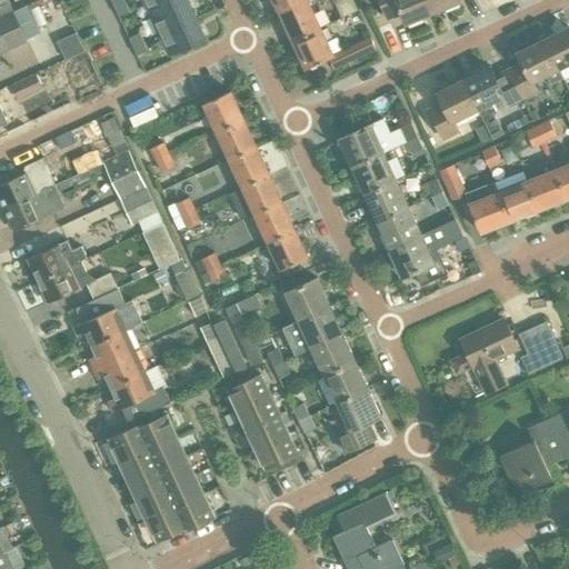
[(0,0),(0,13),(11,8),(7,0),(0,0)]
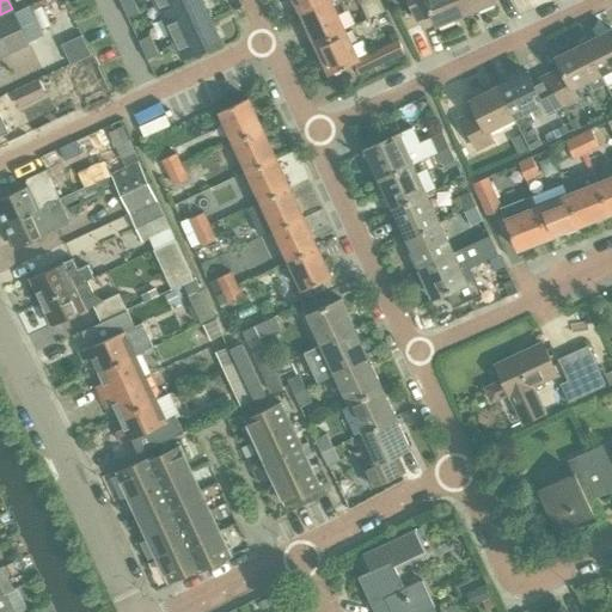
[(154,0),(163,16),(195,0),(154,0)]
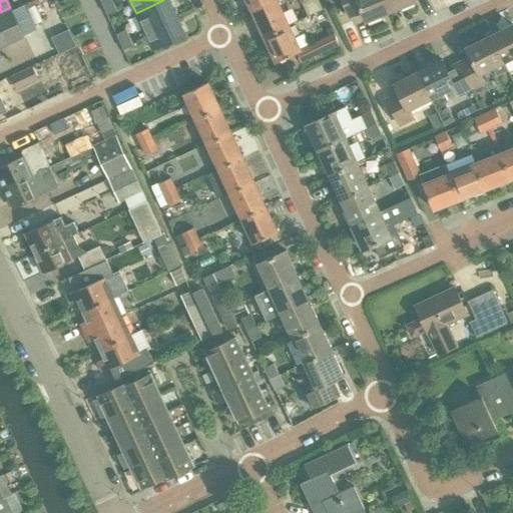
[(169,0),(163,0),(136,13),(144,30),(176,15),(169,0)]
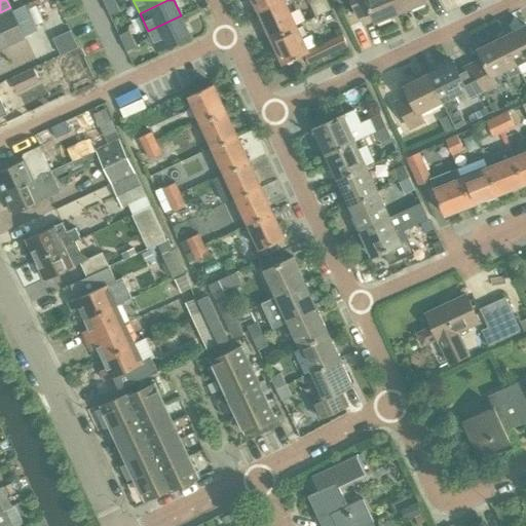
[(255,0),(261,11),(285,0),(255,0)]
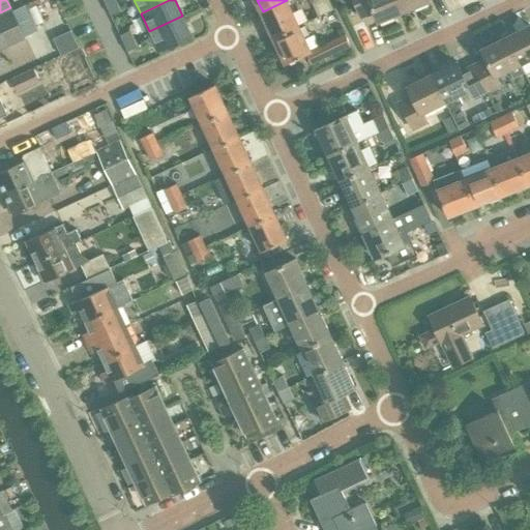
[(274,37),(300,26),(288,0),(287,0),(263,11),(274,37)]
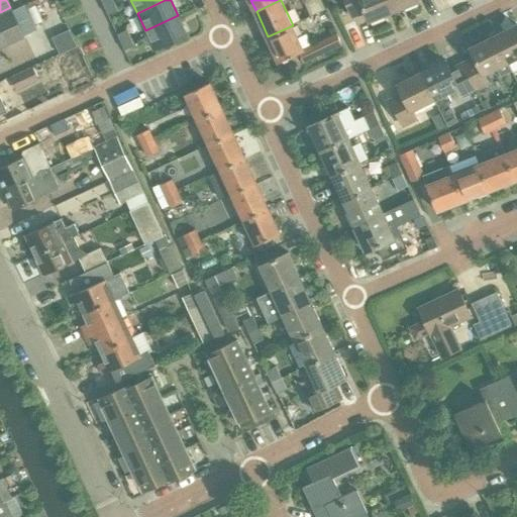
[(347,0),(354,17),(368,12),(371,20),(396,10),(391,0),(347,0)]
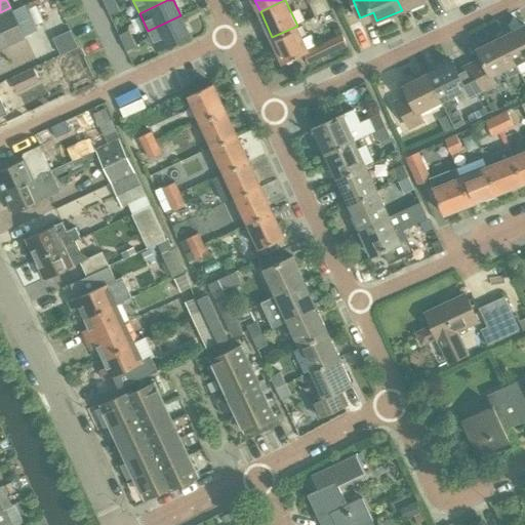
[(397,0),(402,10),(426,1),(426,0),(397,0)]
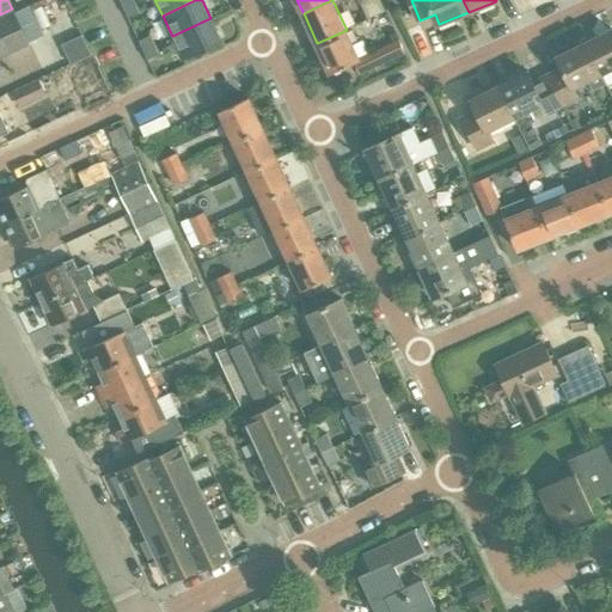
[(135,2),(123,8),(128,18),(140,12),(135,2)]
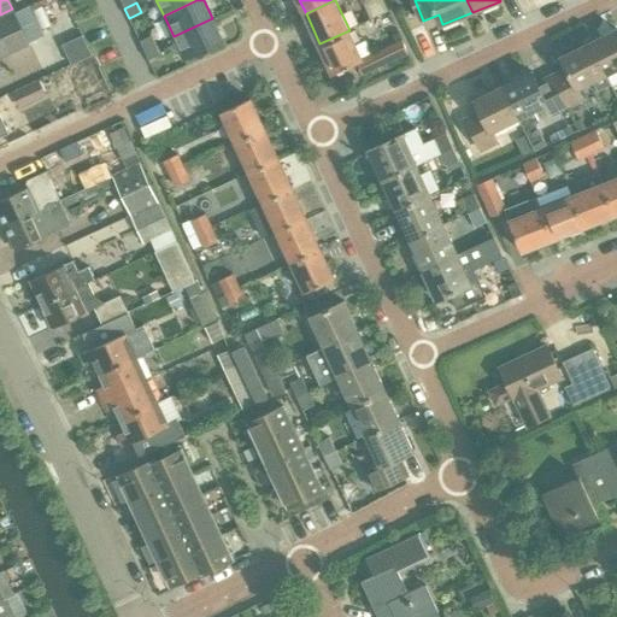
[(0,57),(30,45),(16,11),(0,18),(0,57)]
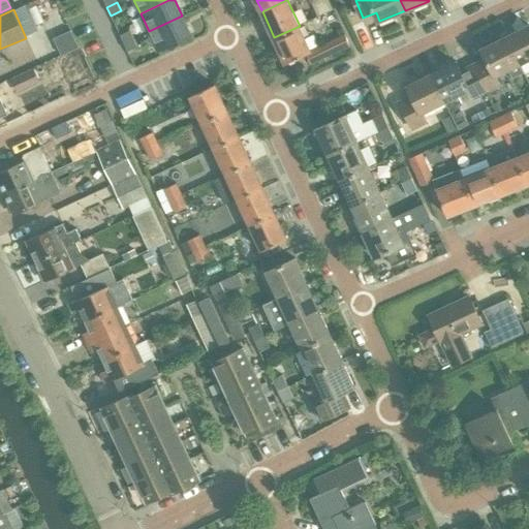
[(182,16),(149,31),(158,51),(191,35),(182,16)]
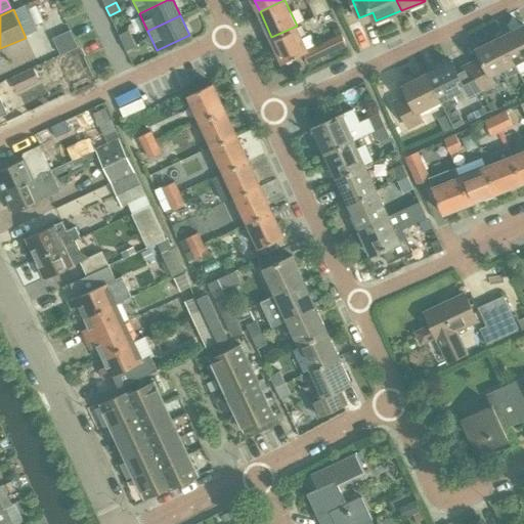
[(298,28),(297,26),(271,37),(284,62),(303,53),(308,63),(347,45),(342,35),(308,50),(302,37),(305,35),(301,26),(298,28)]
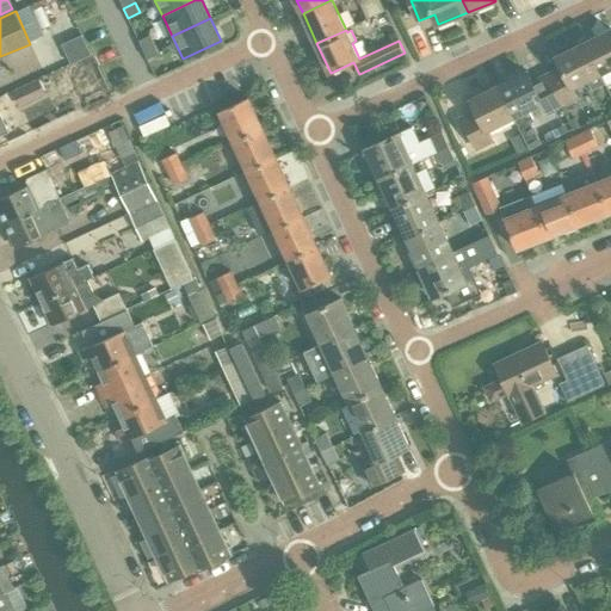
[(610,30),(586,43),(600,73),(610,67),(610,30)]
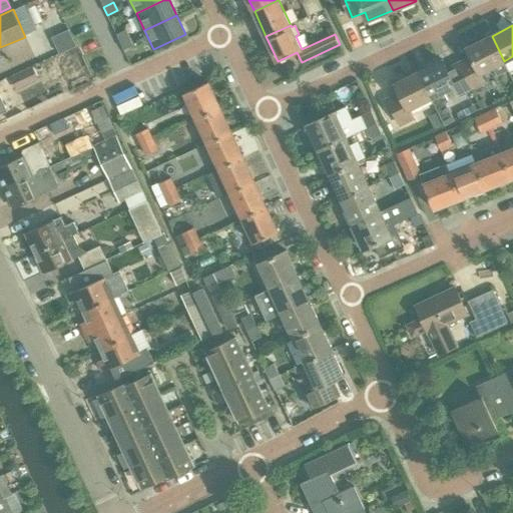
[(126,29),(116,34),(120,42),(129,37),(126,29)]
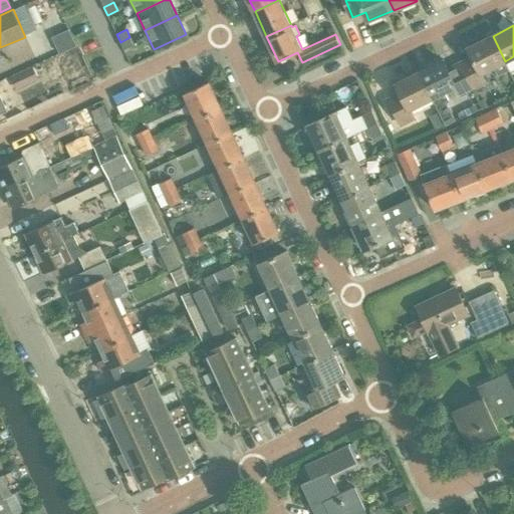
[(474,57),(462,63),(474,87),(486,81),(482,72),(493,66),(498,75),(509,70),(505,61),(493,36),(470,48),(474,57)]
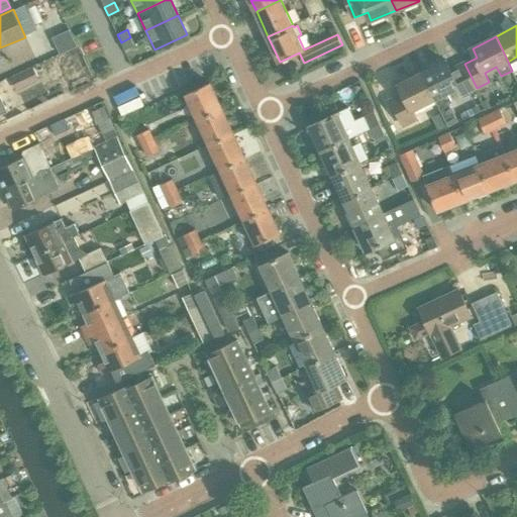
[(130,37),(121,42),(124,50),(134,45),(130,37)]
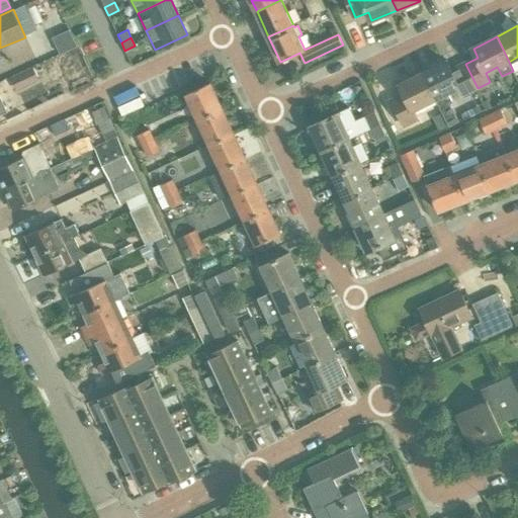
[(78,46),(52,58),(64,83),(89,72),(78,46)]
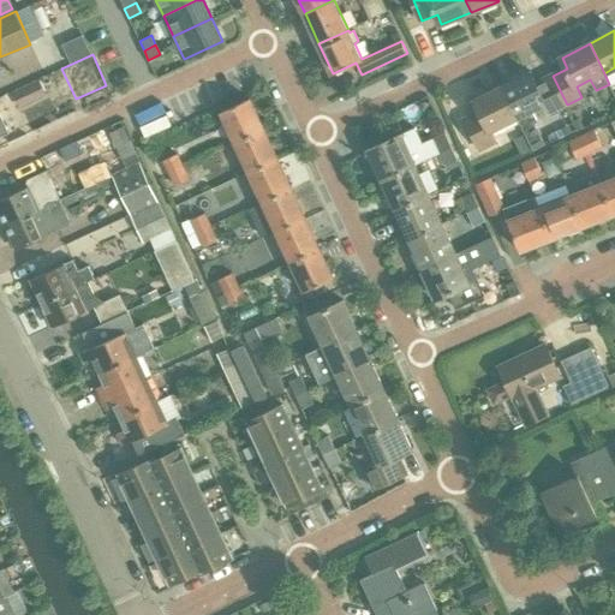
[(537,83),(531,73),(503,87),(518,115),(517,117),(525,135),(532,148),(533,150),(545,144),(533,123),(537,121),(531,109),(547,102),(551,112),(567,105),(553,76),(537,83)]
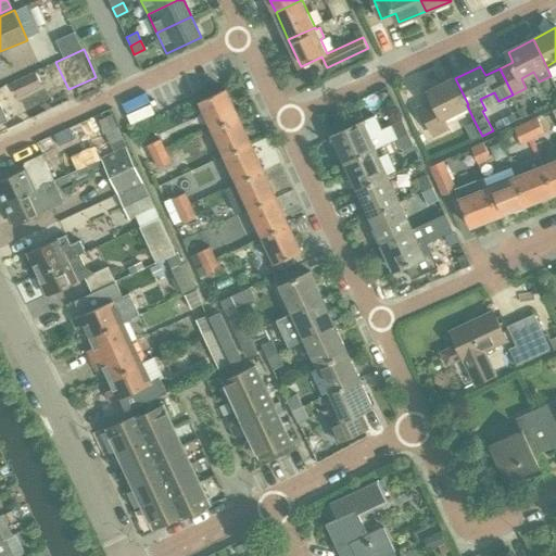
[(19,97),(41,86),(35,73),(12,85),(19,97)]
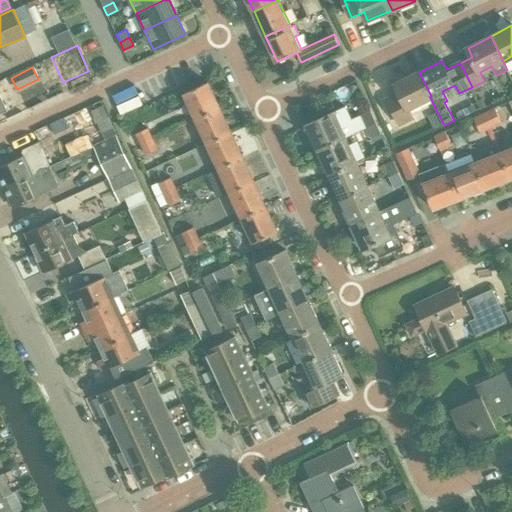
[(400,123),(413,117),(408,108),(430,97),(431,96),(419,72),(396,83),(400,92),(387,98),(400,123)]
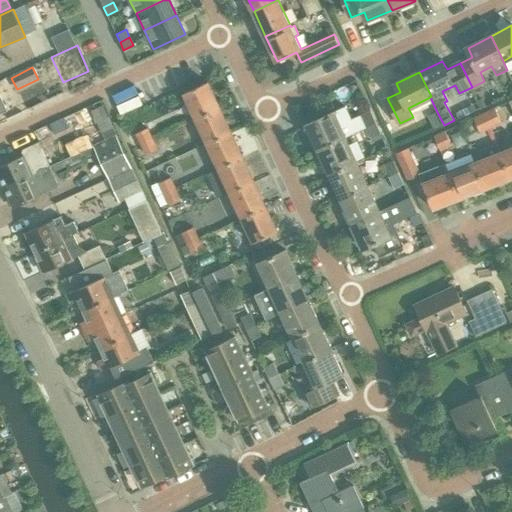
[(197,118),(220,107),(208,81),(185,92),(197,118)]
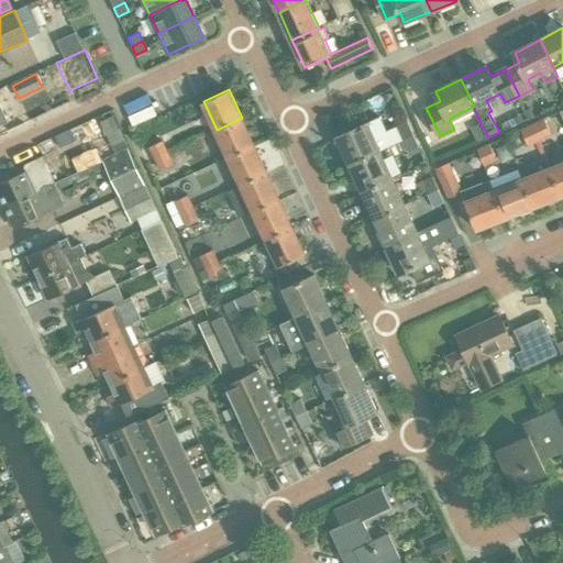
[(87,125),(103,162),(129,150),(112,113),(87,125)]
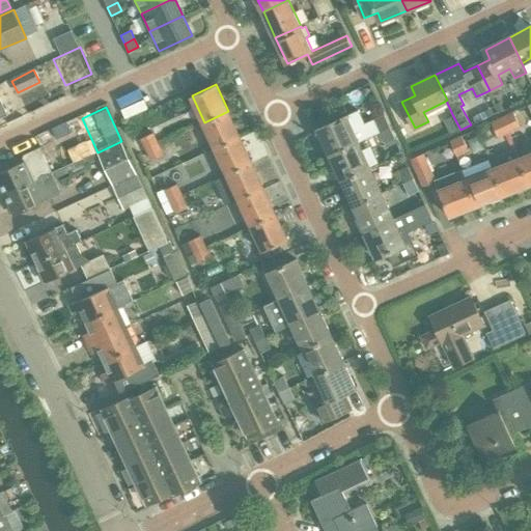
[(346,115),(317,129),(330,155),(359,141),(380,132),(374,120),(366,124),(359,109),(346,115)]
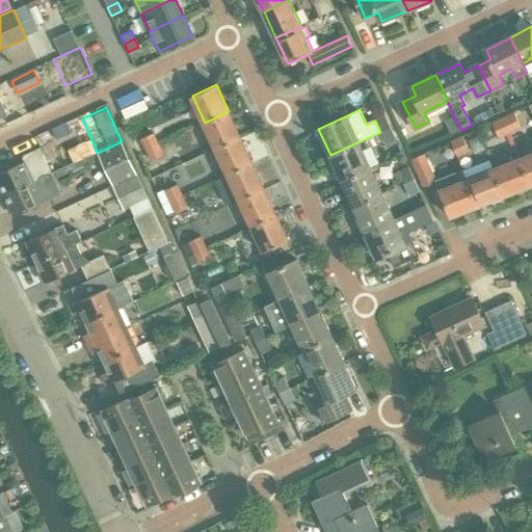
[(216,148),(240,137),(229,111),(205,123),(216,148)]
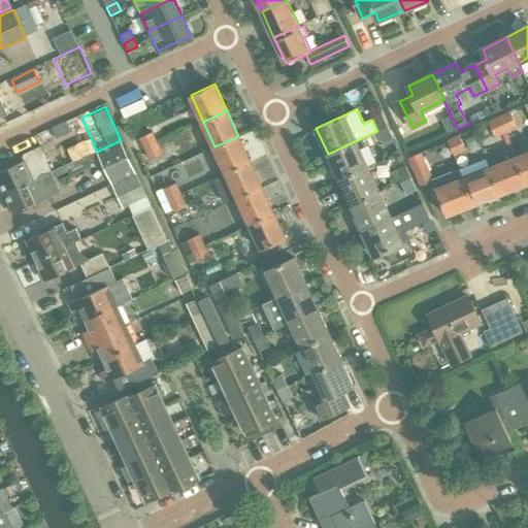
[(498,117),(506,133),(517,128),(509,111),(498,117)]
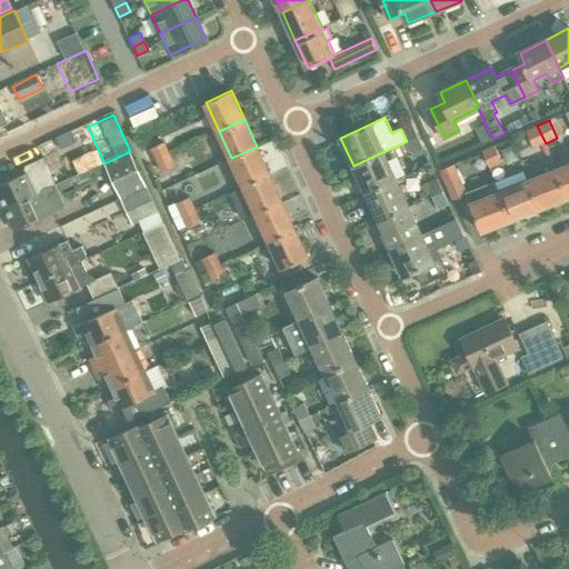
[(407,141),(418,136),(412,125),(401,129),(407,141)]
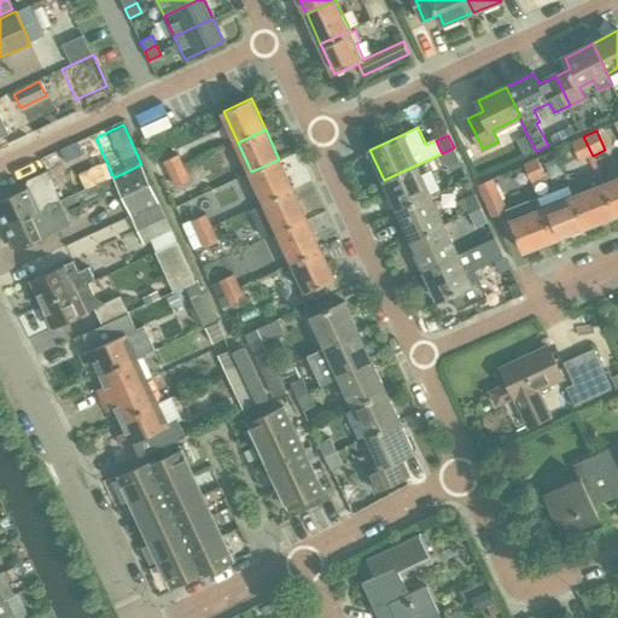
[(528,135),(517,141),(524,155),(535,149),(528,135)]
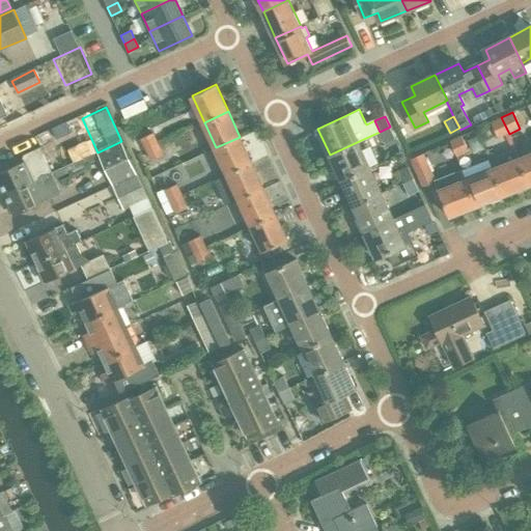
[(498,139),(509,134),(501,117),(491,122),(498,139)]
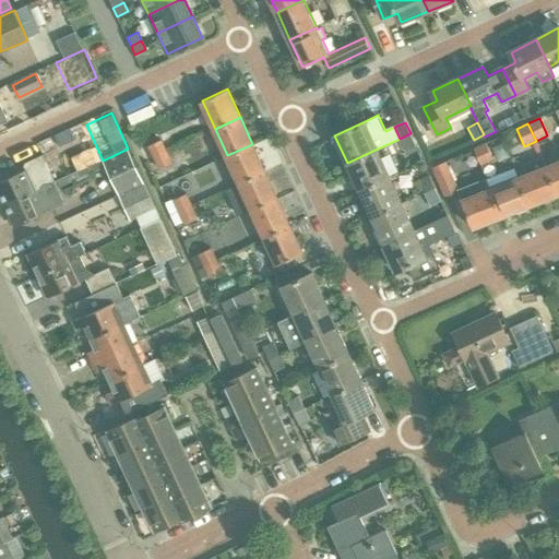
[(60,146),(73,141),(69,131),(56,137),(60,146)]
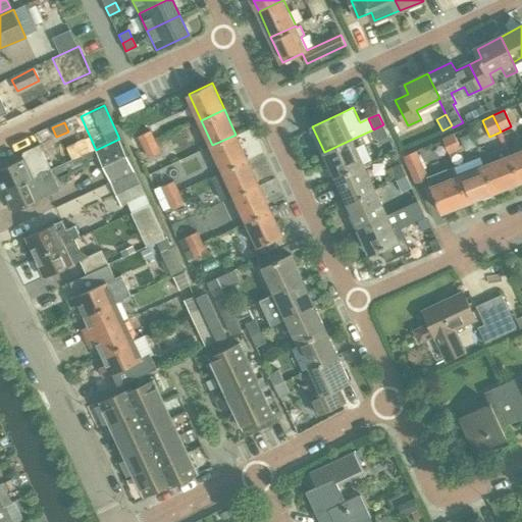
[(379,141),(388,137),(383,124),(373,129),(379,141)]
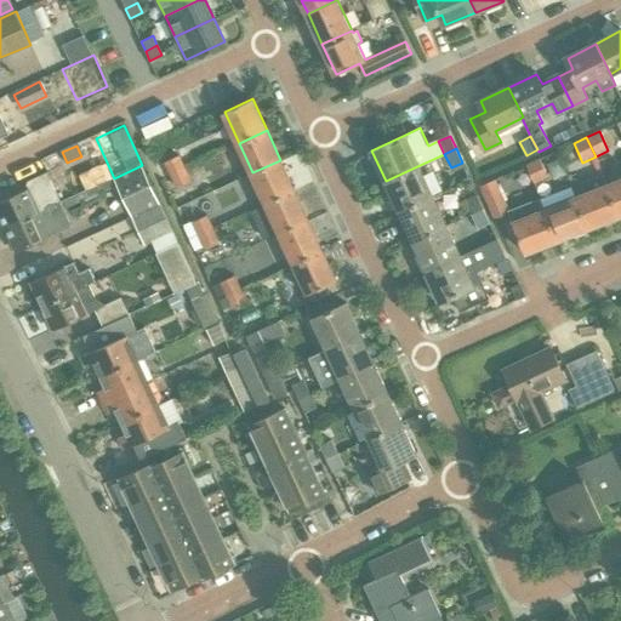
[(180,155),(166,161),(171,175),(184,167),(180,155)]
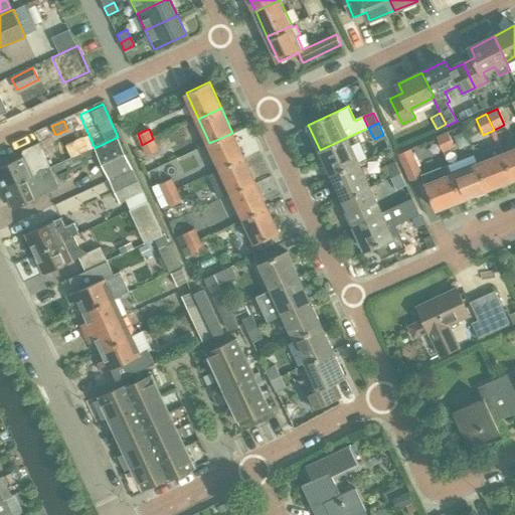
[(445,150),(455,146),(449,132),(438,136),(445,150)]
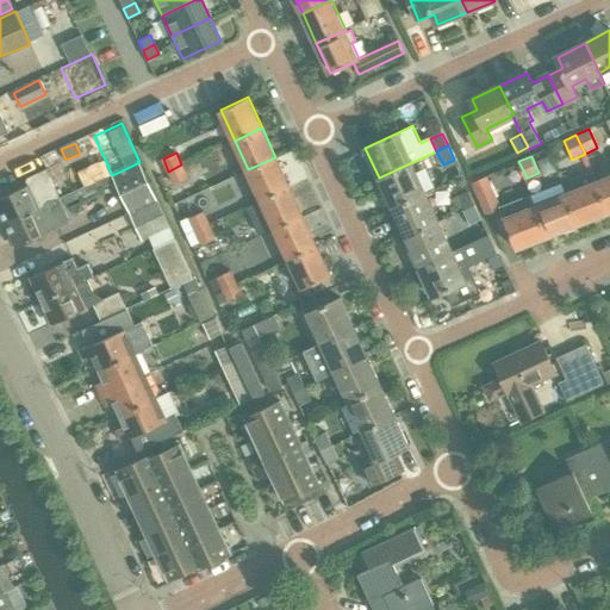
[(262,199),(290,186),(275,157),(248,169),(262,199)]
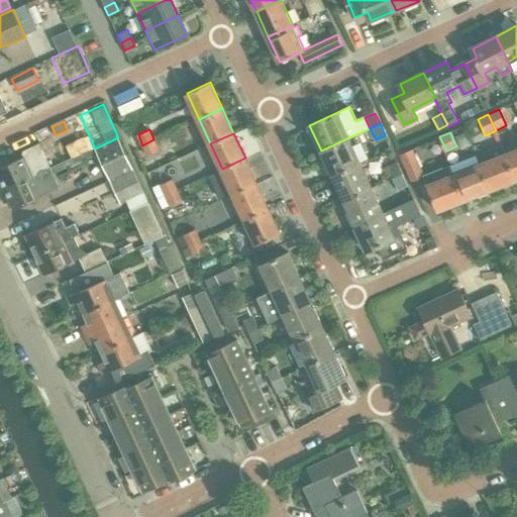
[(109,180),(132,169),(118,137),(107,143),(95,148),(109,180)]
